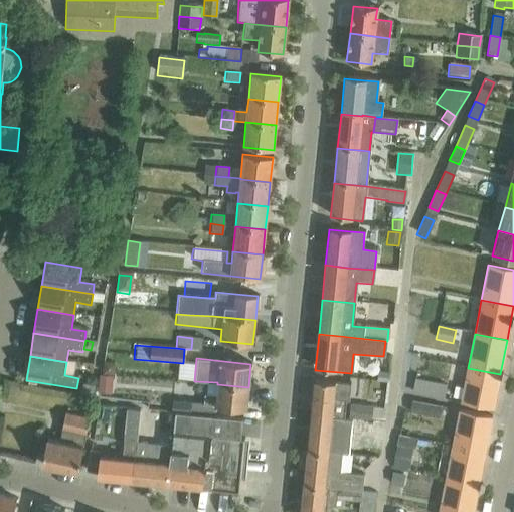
[(103,363),(103,375),(114,375),(115,364),(103,363)]
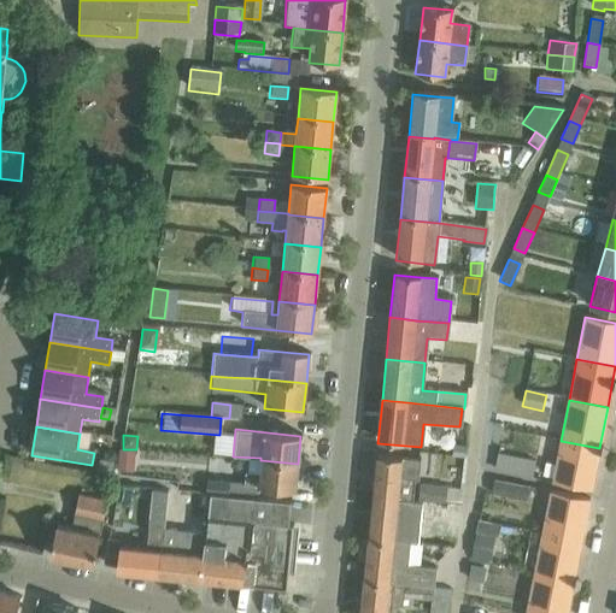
[(553,469),(556,442),(538,440),(535,466),(553,469)]
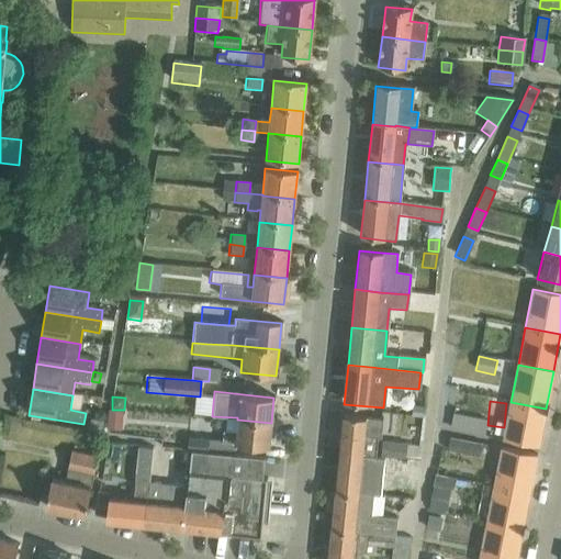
[(546,409),(511,402),(503,440),(538,447),(546,409)]
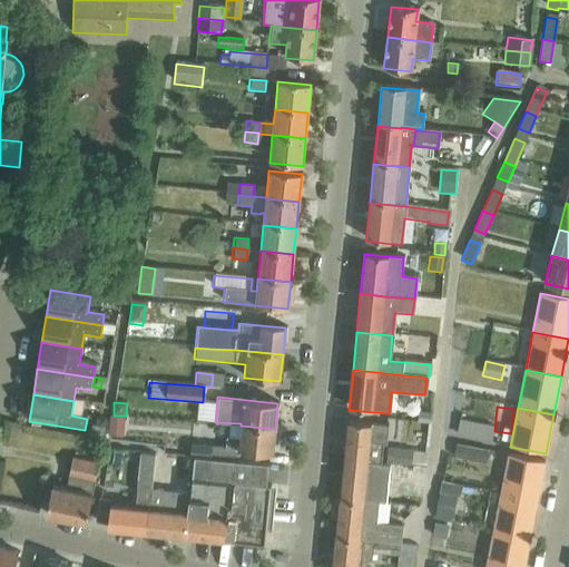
[(418,412),(417,422),(429,423),(430,413),(418,412)]
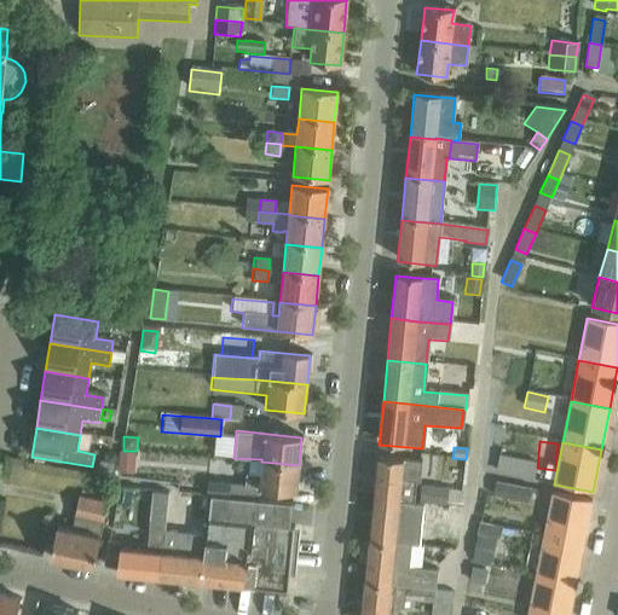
[(500,456),(497,473),(533,481),(537,463),(500,456)]
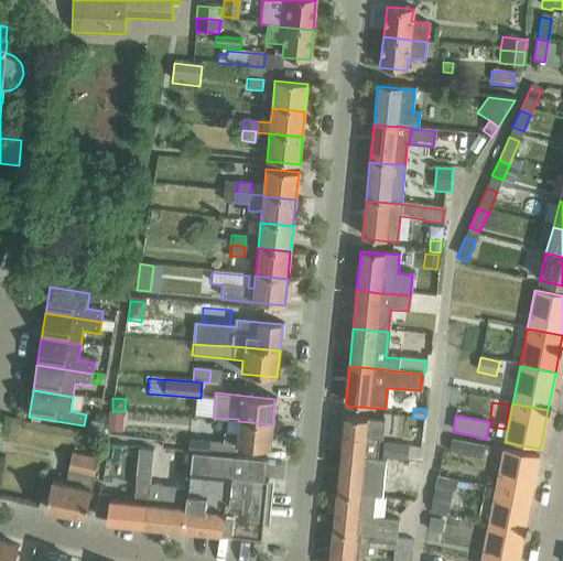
[(344,418),(339,456),(376,460),(378,440),(381,440),(383,421),(344,418)]
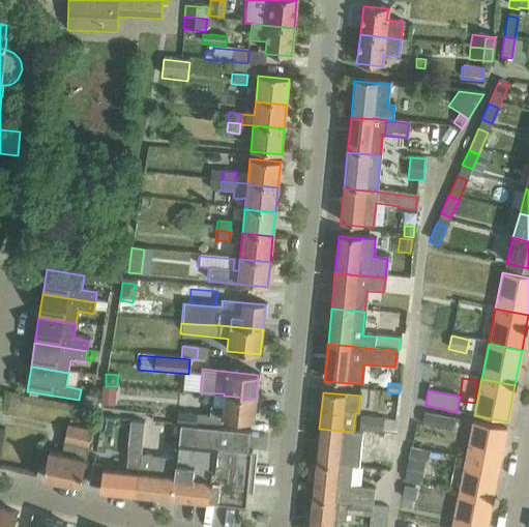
[(256,399),(224,396),(223,407),(210,406),(208,417),(254,421),(256,399)]
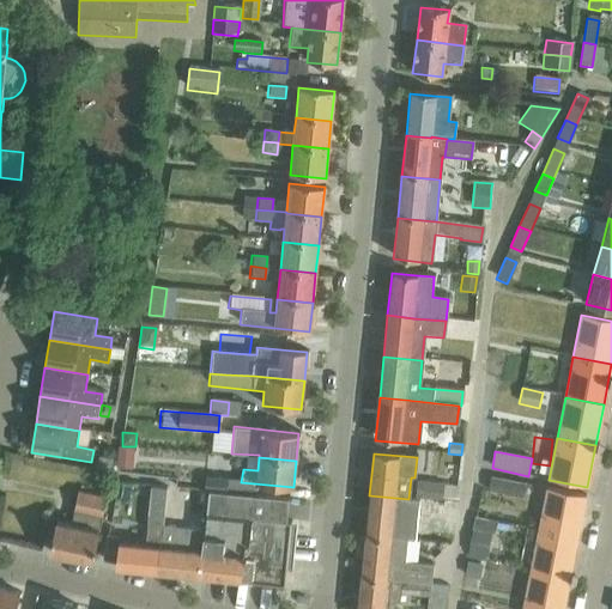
[(100,458),(97,470),(110,472),(113,461),(100,458)]
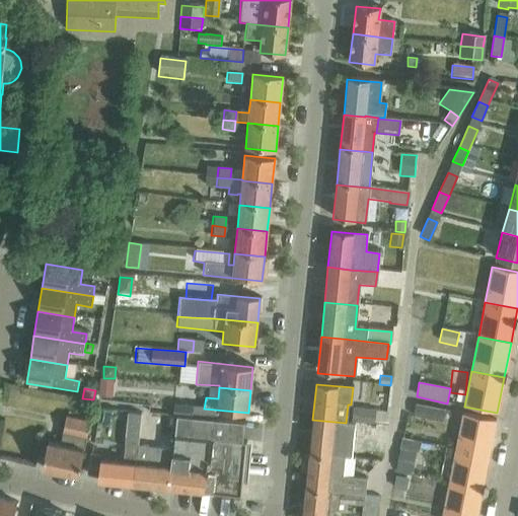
[(173,406),(172,417),(175,417),(192,419),(193,408),(173,406)]
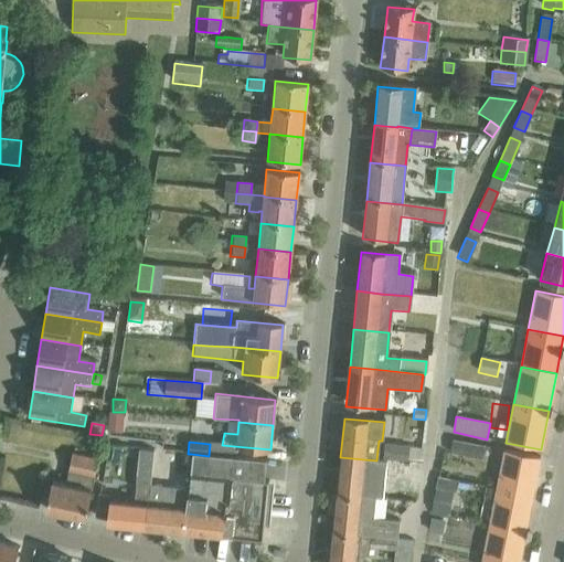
[(485,448),(451,442),(448,455),(481,462),(485,448)]
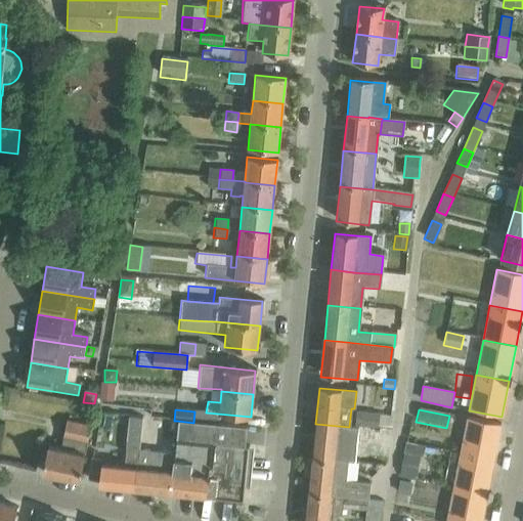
[(357,411),(355,427),(379,429),(380,414),(357,411)]
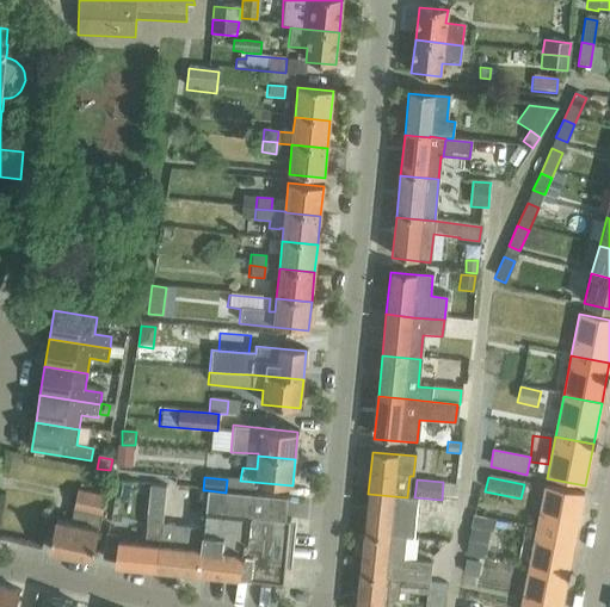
[(105,540),(102,559),(116,561),(115,567),(158,571),(161,526),(165,488),(153,487),(148,524),(147,524),(146,544),(117,542),(105,540)]
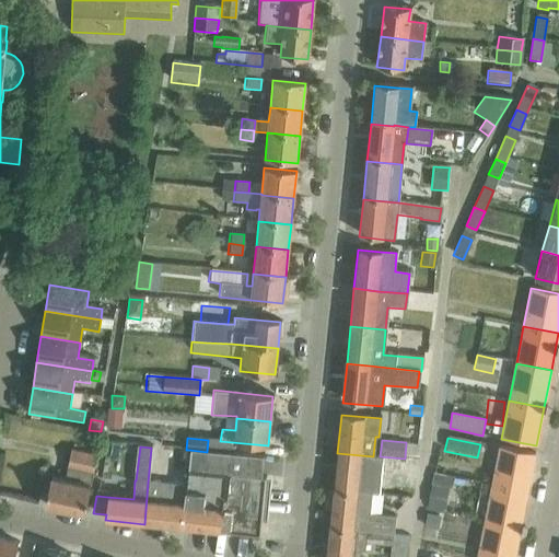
[(500,448),(492,486),(526,492),(534,454),(500,448)]
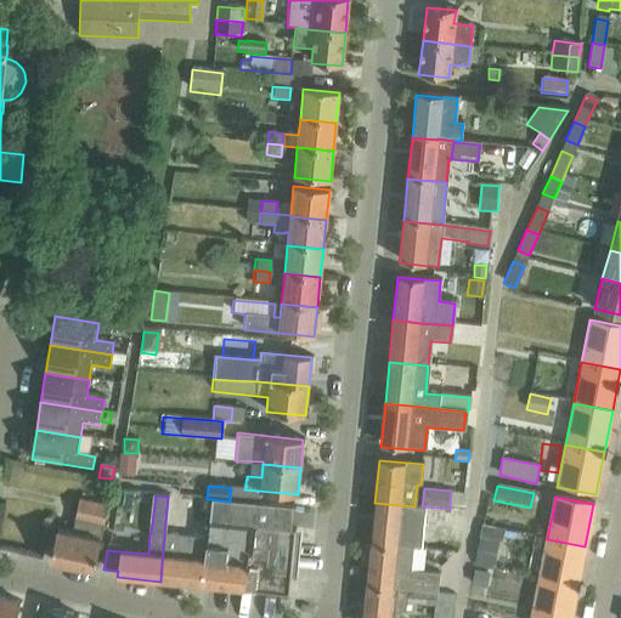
[(79,534),(56,529),(49,562),(94,571),(107,505),(78,499),(74,520),(82,522),(79,534)]
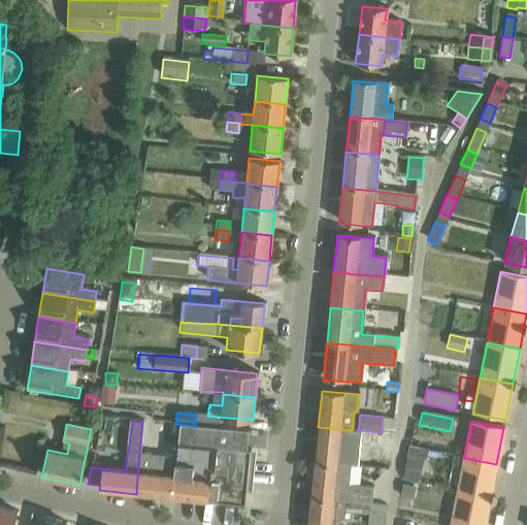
[(195,426),(178,424),(175,459),(171,497),(244,505),(250,450),(245,450),(248,431),(195,426)]
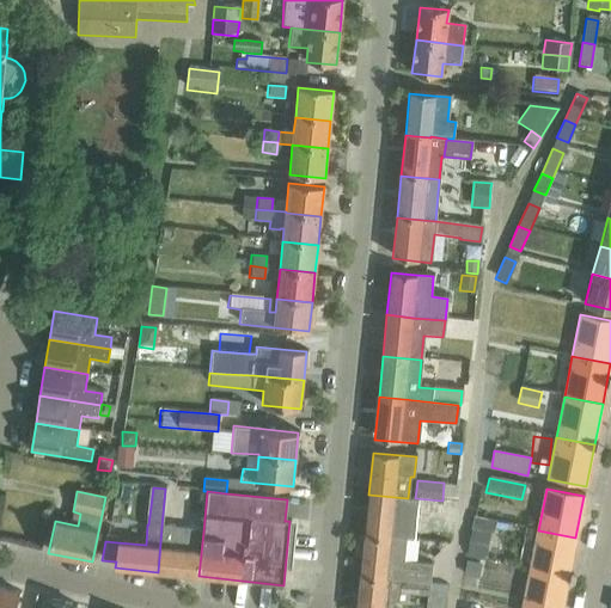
[(368,495),(365,536),(390,539),(403,540),(404,539),(414,540),(417,499),(408,498),(368,495)]
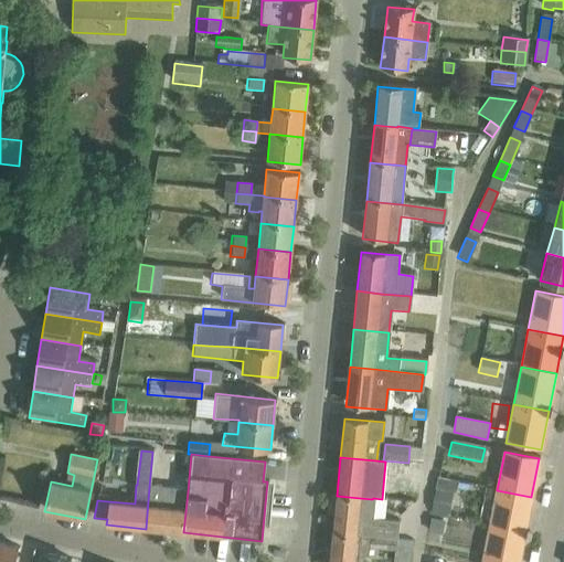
[(188,491),(149,487),(146,529),(183,532),(188,491)]
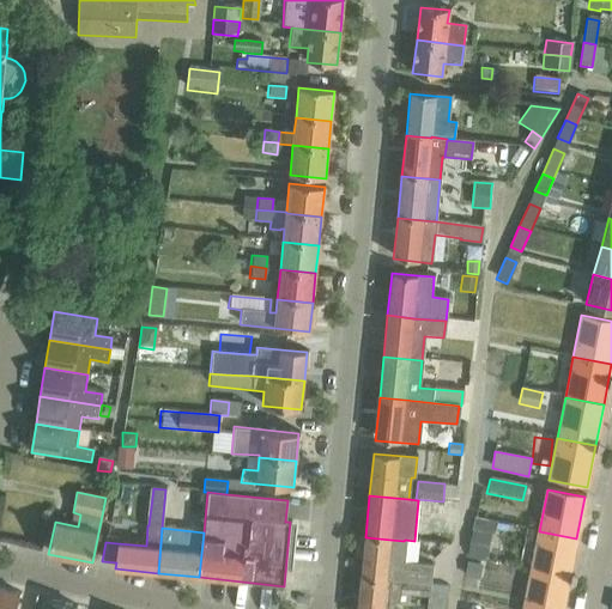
[(472,531),(468,555),(470,555),(468,559),(483,561),(483,559),(488,559),(491,535),(472,531)]
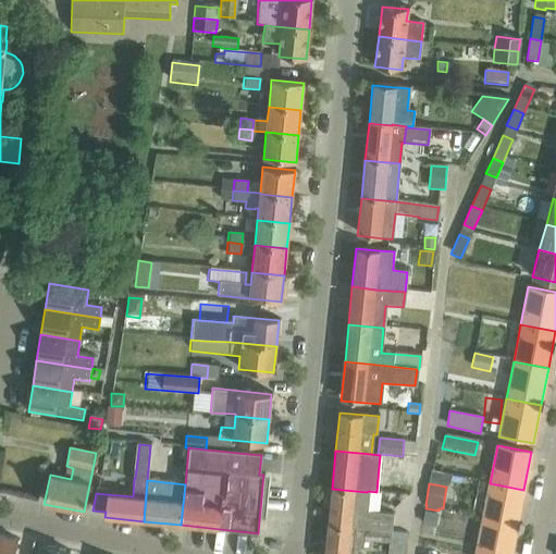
[(490,483),(482,520),(517,527),(523,490),(490,483)]
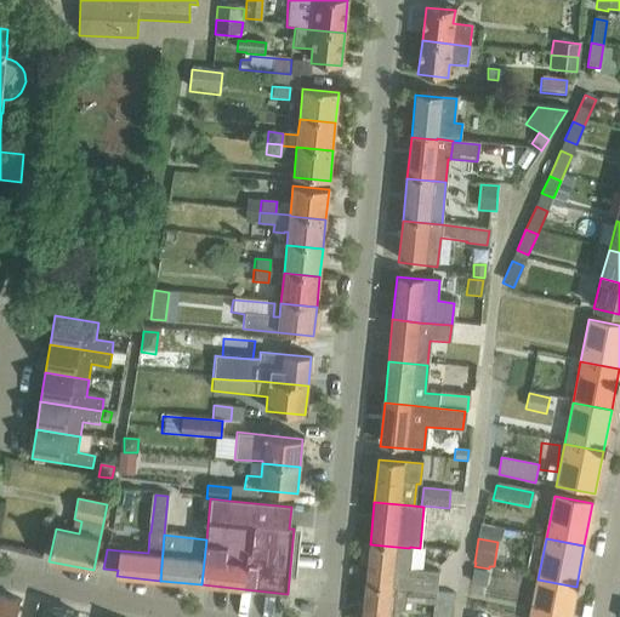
[(396,547),(370,544),(365,586),(434,593),(437,573),(408,570),(409,548),(396,547)]
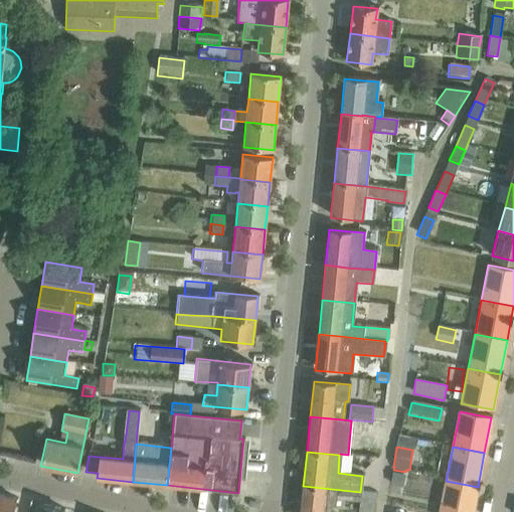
[(392,473),(390,486),(402,488),(404,475),(392,473)]
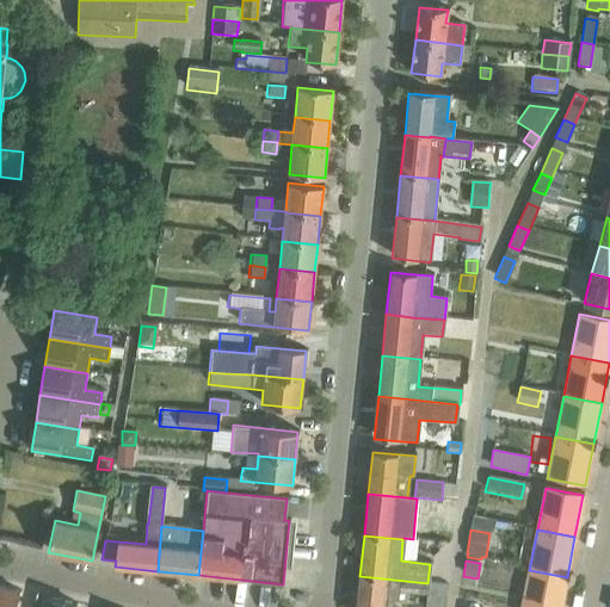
[(529,570),(522,606),(560,606),(567,577),(529,570)]
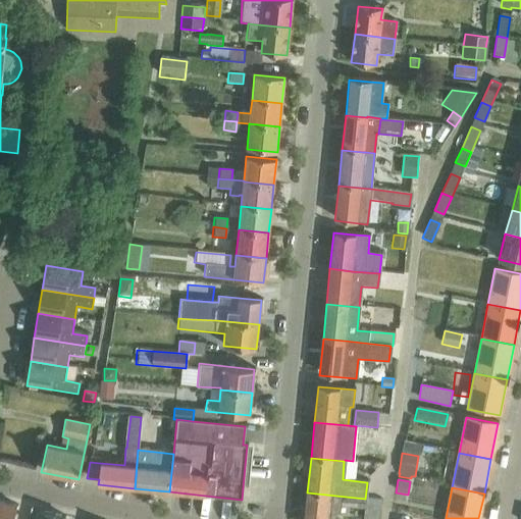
[(365,499),(307,492),(304,518),(332,518),(333,514),(340,515),(340,507),(363,509),(362,518),(377,518),(380,501),(365,499)]
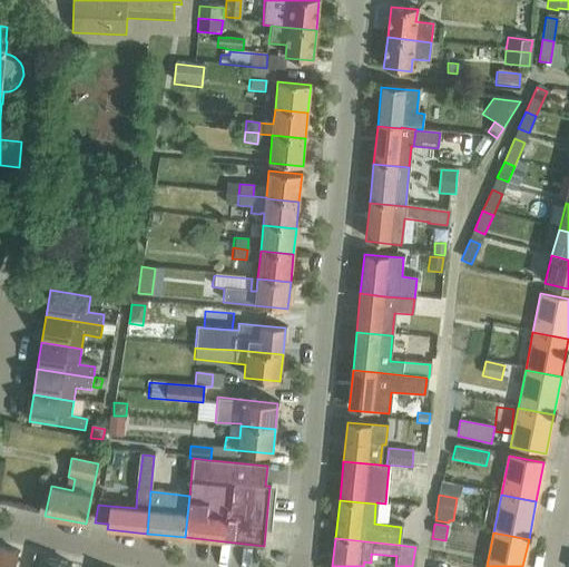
[(15,566),(18,555),(18,554),(0,549),(0,566),(15,566)]
